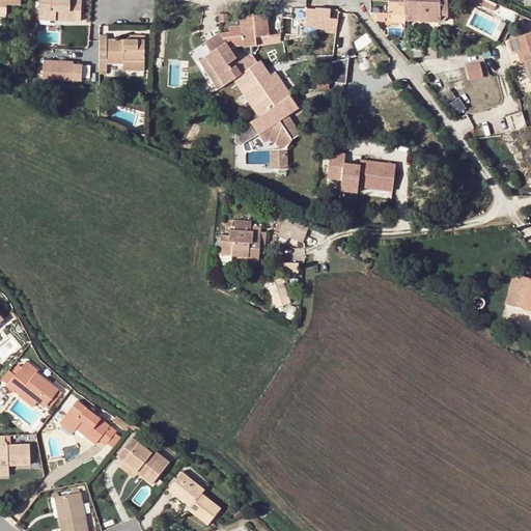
[(39,0),(39,20),(56,21),(81,21),(81,0),(39,0)]
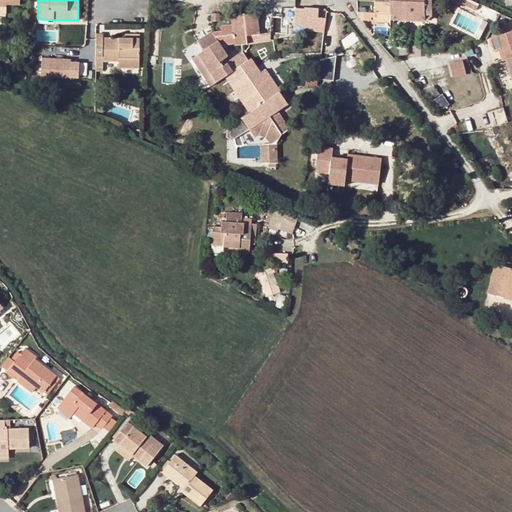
[(357,0),(353,0),(348,0),(357,12),(357,0)]
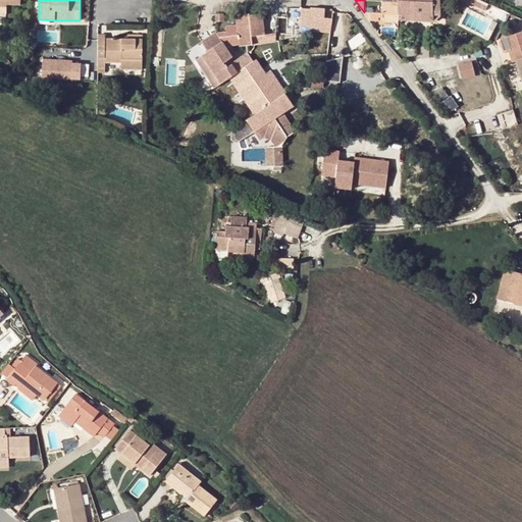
[(382,14),(397,14),(397,2),(369,0),(364,0),(364,12),(365,12),(365,14),(369,15),(370,20),(377,20),(378,17),(382,17),(382,14)]
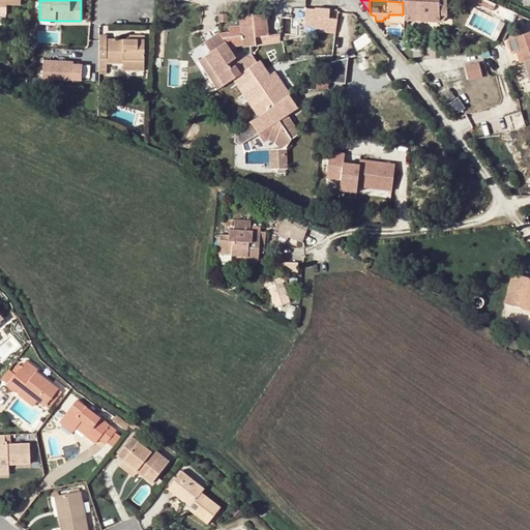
[(403,0),(403,2),(403,15),(413,15),(427,16),(439,16),(438,0),(403,0)]
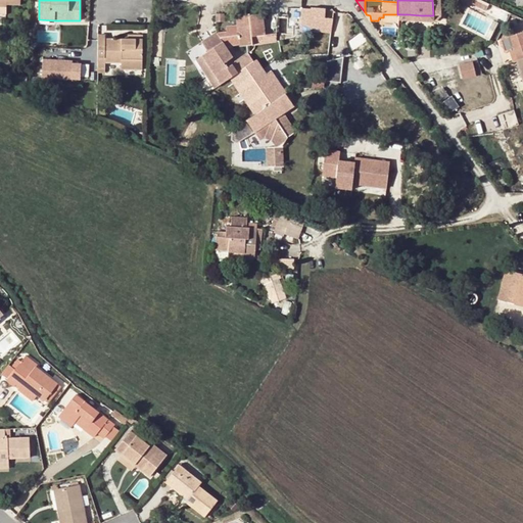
[(439,0),(432,0),(433,15),(441,15),(439,0)]
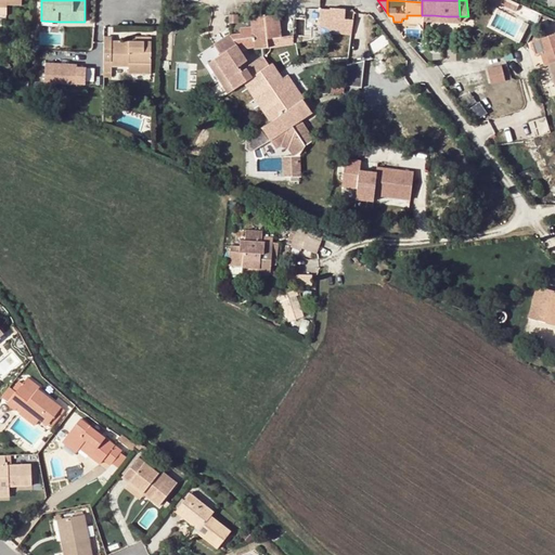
[(478,0),(495,8),(498,4),(516,13),(518,8),(501,0),(478,0)]
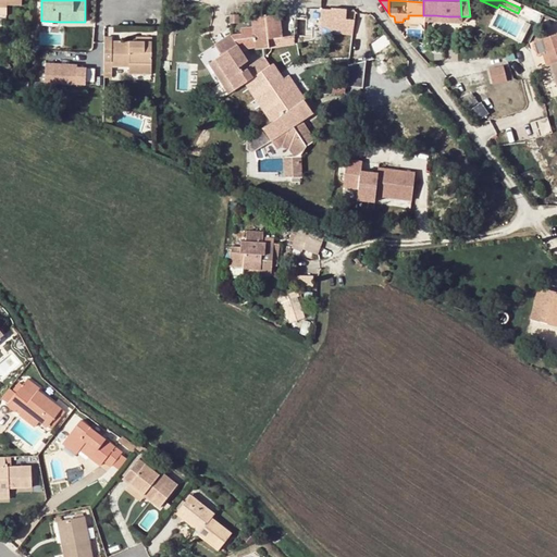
[(332,9),(321,8),(320,16),(335,17),(346,20),(346,9),(332,7),(332,9)]
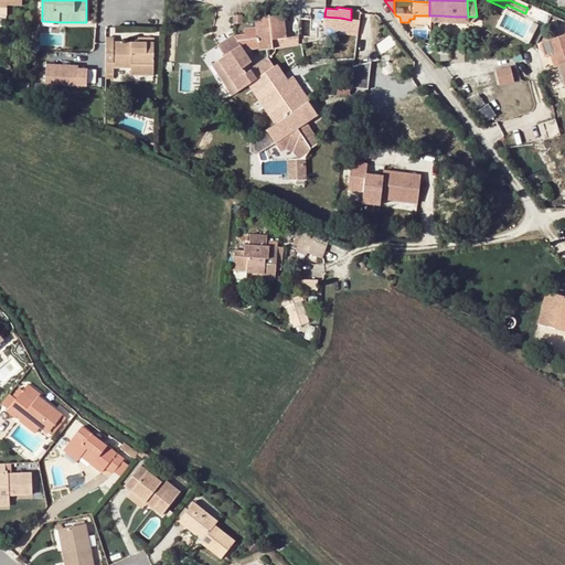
[(268,28),(284,27),(283,17),(268,18),(268,28)]
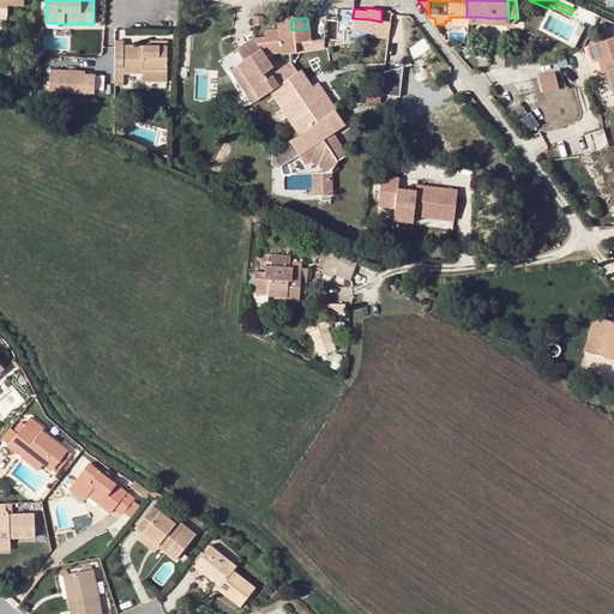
[(381,22),(369,19),(369,31),(390,32),(392,22),(381,22)]
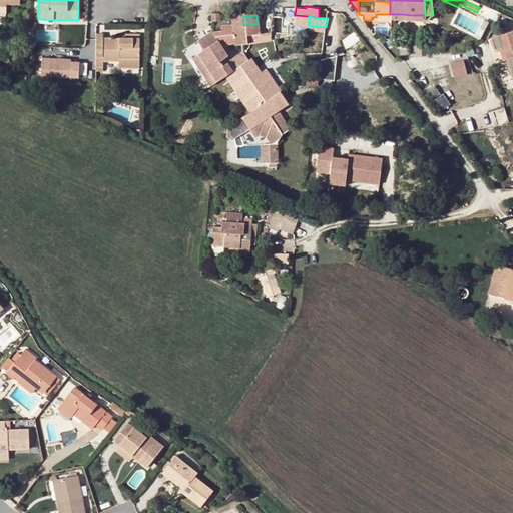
[(258,24),(243,25),(244,35),(259,34),(258,24)]
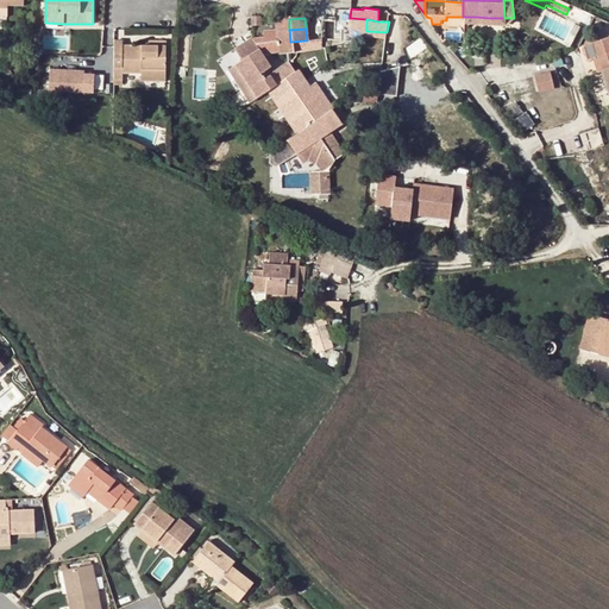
[(608,94),(608,93),(608,37),(592,43),(608,94)]
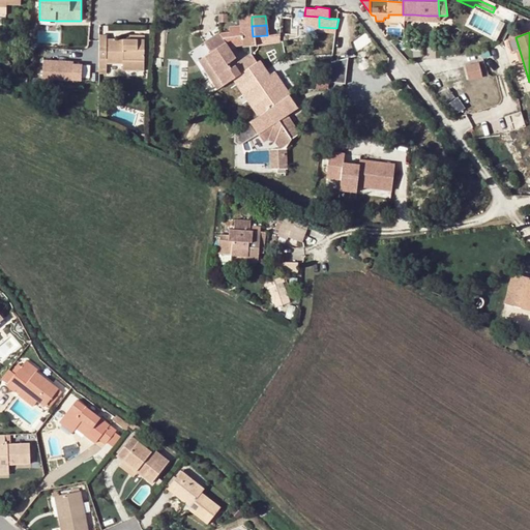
[(211,53),(206,56),(225,85),(239,76),(242,74),(256,94),(253,96),(264,113),(258,118),(251,123),(258,134),(264,129),(261,125),(275,115),(278,119),(286,114),(283,110),(278,102),(286,98),(283,94),(271,79),(259,61),(257,63),(251,54),(236,65),(233,61),(236,58),(222,37),(207,48),(211,53)]
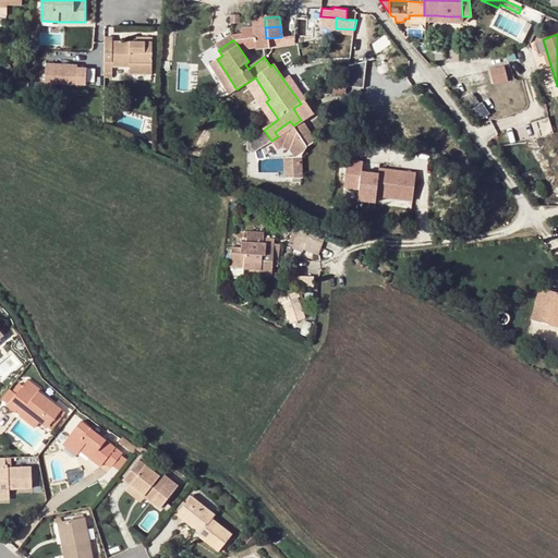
[(112,53),(105,52),(104,74),(111,73),(112,67),(129,68),(129,64),(152,64),(152,43),(136,41),(112,41),(112,53)]
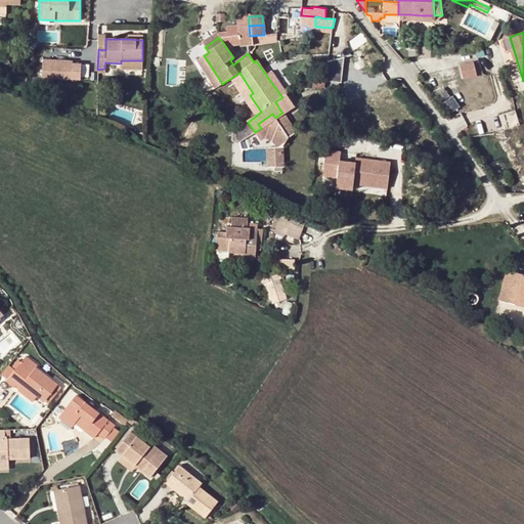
[(222,84),(204,55),(198,60),(216,88),(222,84)]
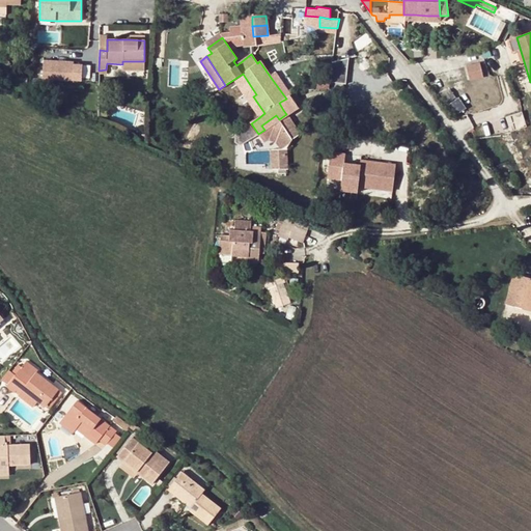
[(351,81),(351,59),(332,59),(332,81),(351,81)]
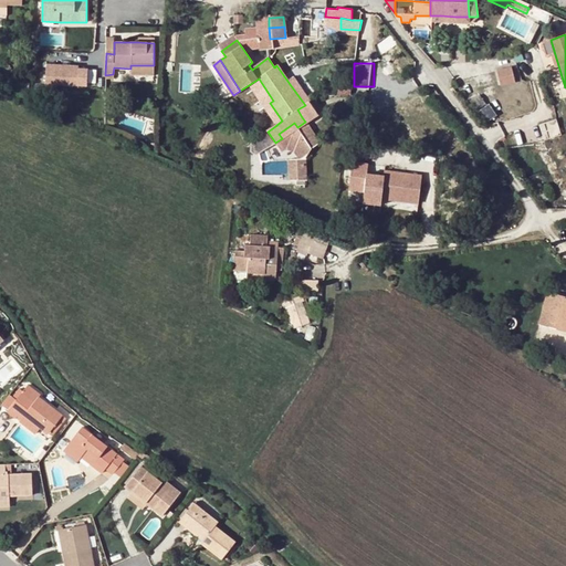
[(503,84),(519,82),(516,64),(500,67),(503,84)]
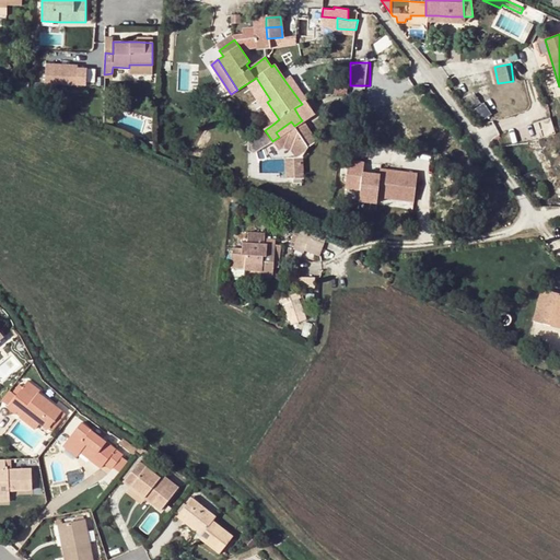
[(152,65),(129,65),(129,68),(129,74),(152,74),(152,65)]
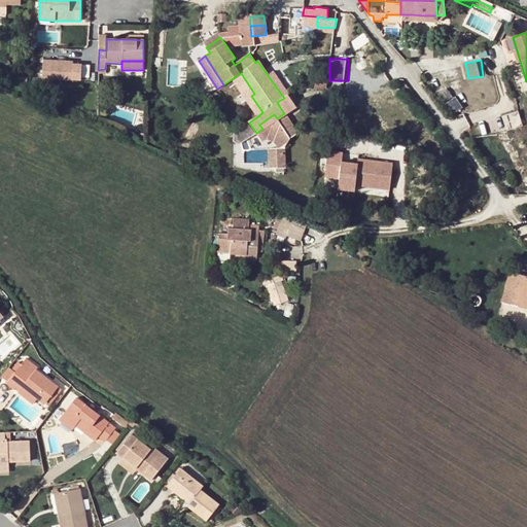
[(54,80),(81,80),(81,65),(73,65),(73,62),(43,62),(42,83),(54,83),(54,80)]
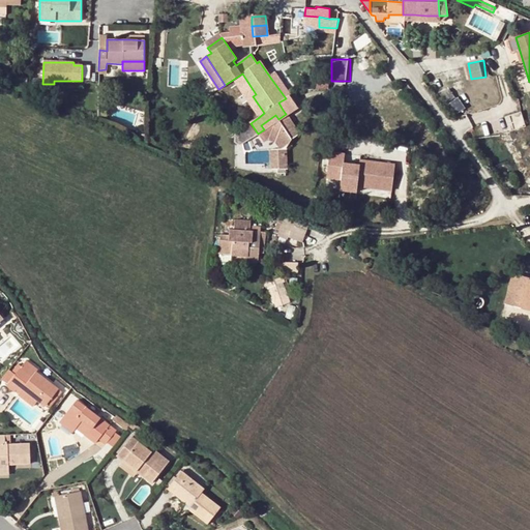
[(16,76),(15,83),(26,88),(27,78),(29,69),(19,67),(17,76),(16,76)]
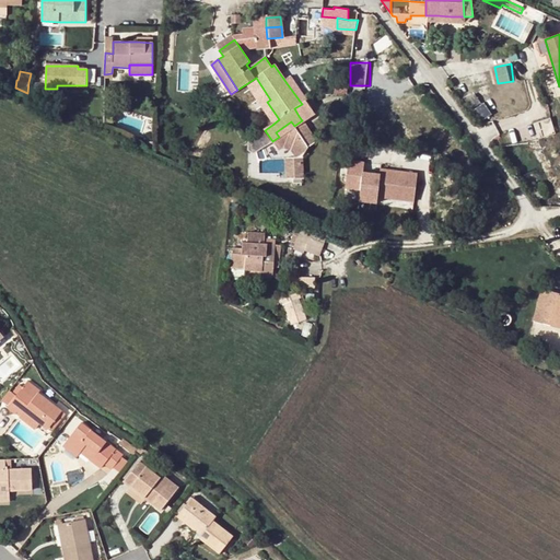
[(256,78),(253,80),(267,102),(270,100),(256,78)]
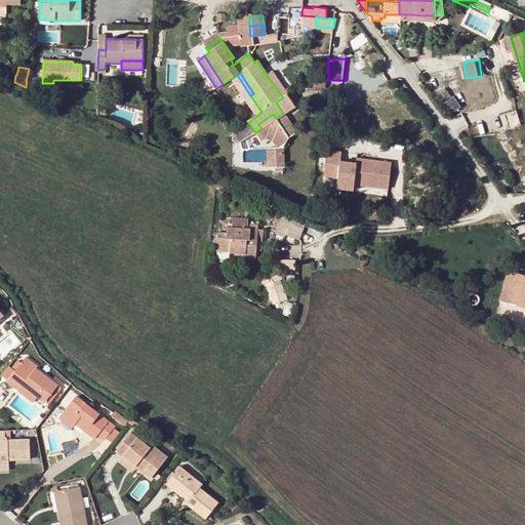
[(269,78),(280,93),(285,90),(275,75),(269,78)]
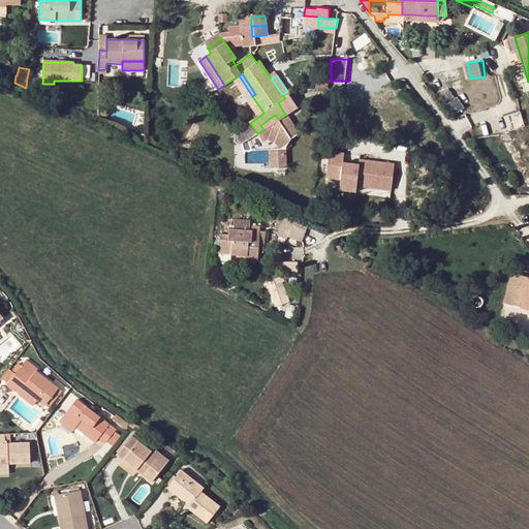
[(263,129),(257,133),(263,142),(275,133),(279,138),(275,142),(280,150),(283,150),(300,132),(291,120),(293,118),(290,113),(298,109),(289,95),(285,98),(278,102),(282,110),(285,114),(278,119),(275,115),(260,125),(263,129)]
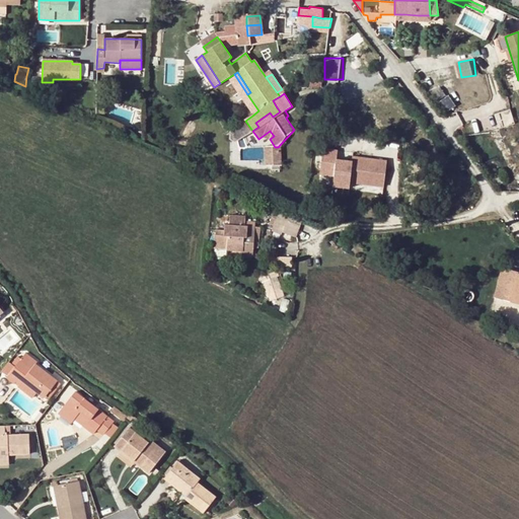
[(258,110),(247,94),(241,98),(252,116),(258,110)]
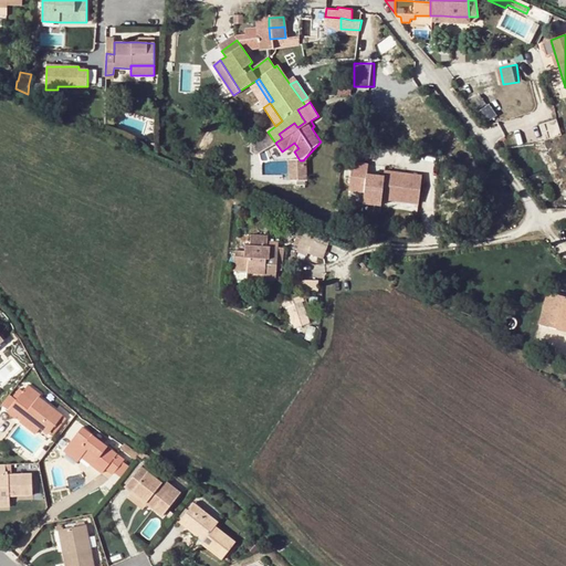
[(305,178),(305,160),(303,160),(300,160),(292,160),(292,178),(305,178)]
